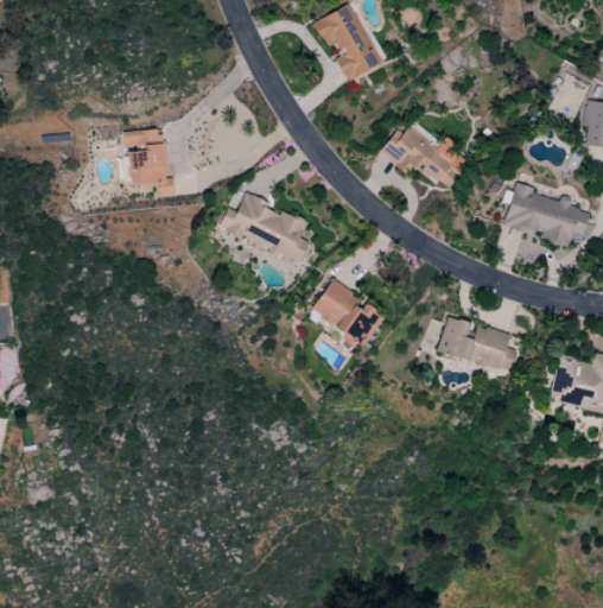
[(313,23),(328,49),(336,45),(342,56),(336,59),(347,82),(382,64),(351,4),(313,23)]
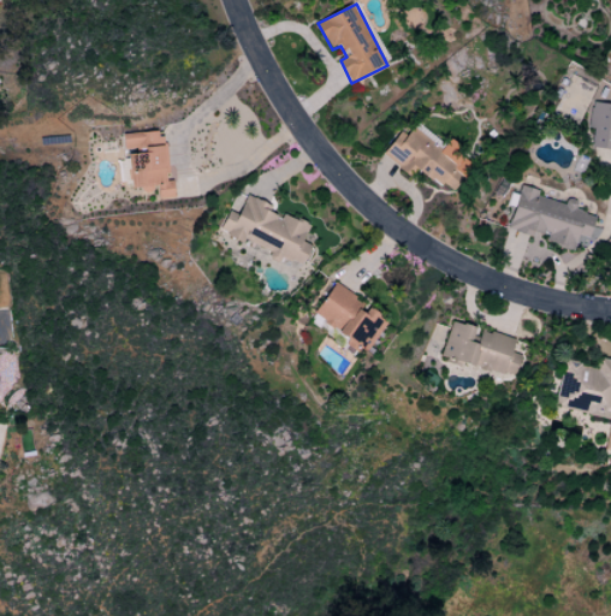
[(610,105),(593,102),(591,129),(595,129),(593,148),(610,149),(610,105)]
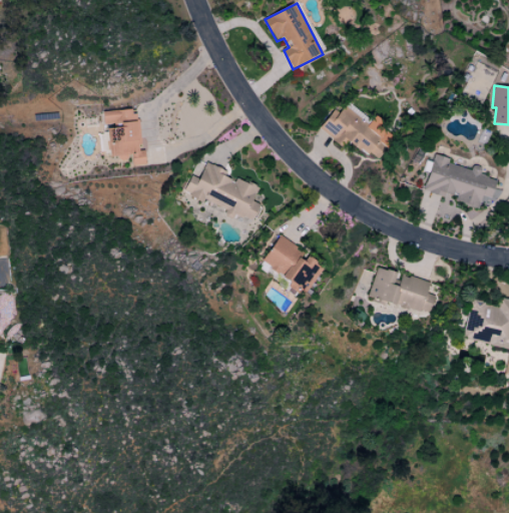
[(320,129),(341,145),(347,138),(377,161),(396,137),(373,119),(372,120),(349,103),(341,113),(336,109),(320,129)]
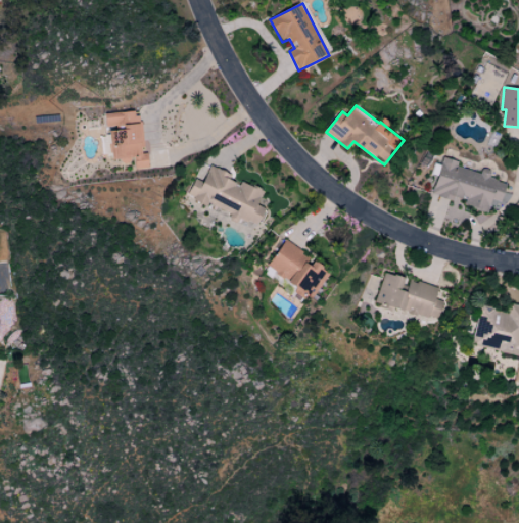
[(108,113),(111,162),(134,161),(135,170),(150,169),(149,153),(143,153),(140,111),(108,113)]
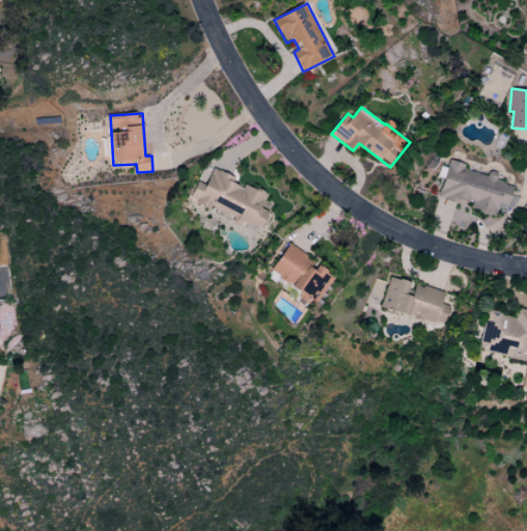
[(441,199),(471,206),(470,210),(496,216),(499,203),(509,205),(515,186),(498,182),(500,173),(490,171),(489,175),(465,170),(466,164),(450,160),(441,199)]
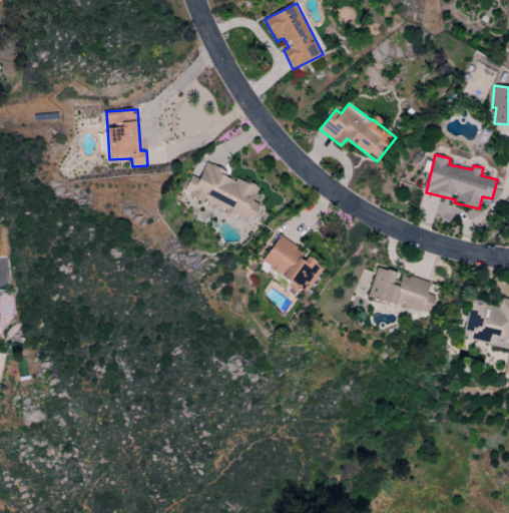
[(308,293),(324,268),(308,258),(306,262),(296,257),(301,248),(281,235),(263,263),(294,283),(289,291),(297,296),(301,289),(308,293)]
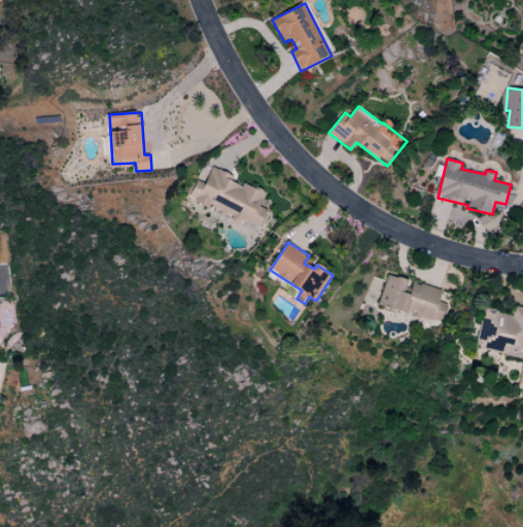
[(442,323),(447,304),(440,302),(443,290),(411,281),(388,275),(380,307),(442,323)]
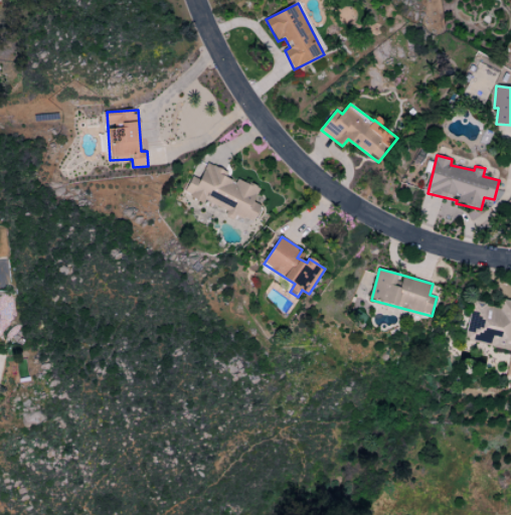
[(510,301),(503,300),(501,308),(473,302),(466,341),(510,349),(510,301)]
